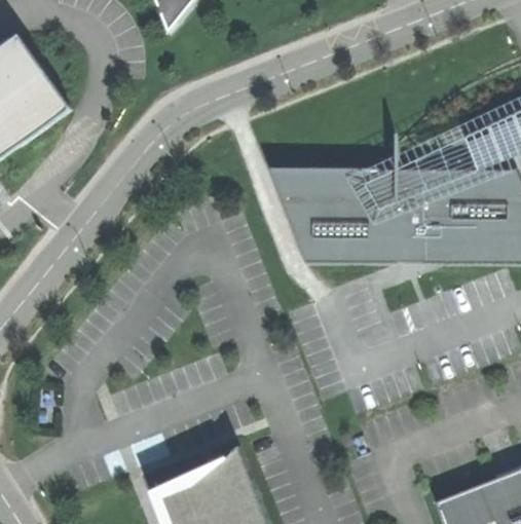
[(153,0),(165,31),(190,0),(153,0)]
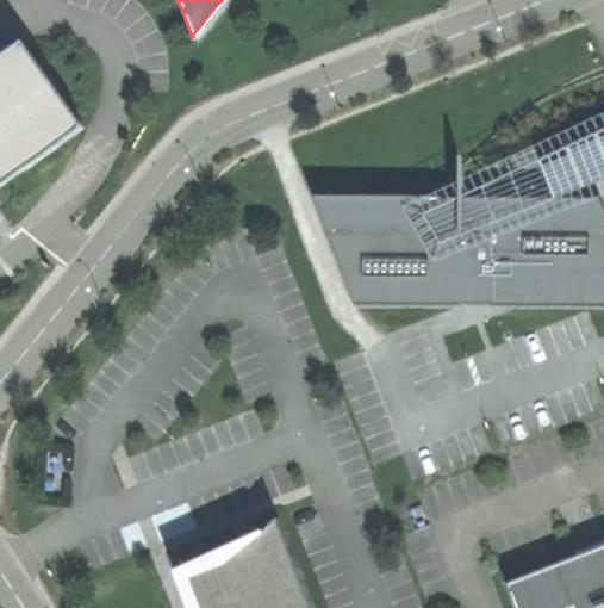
[(19,39),(0,53),(0,74),(51,147),(80,126),(19,39)]
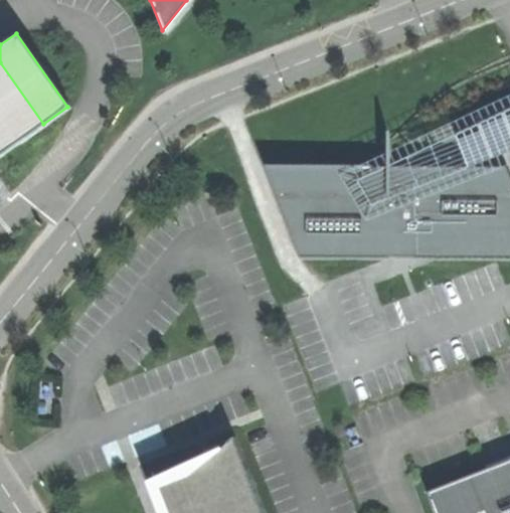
[(0,131),(5,127),(16,143),(43,124),(0,62),(0,131)]
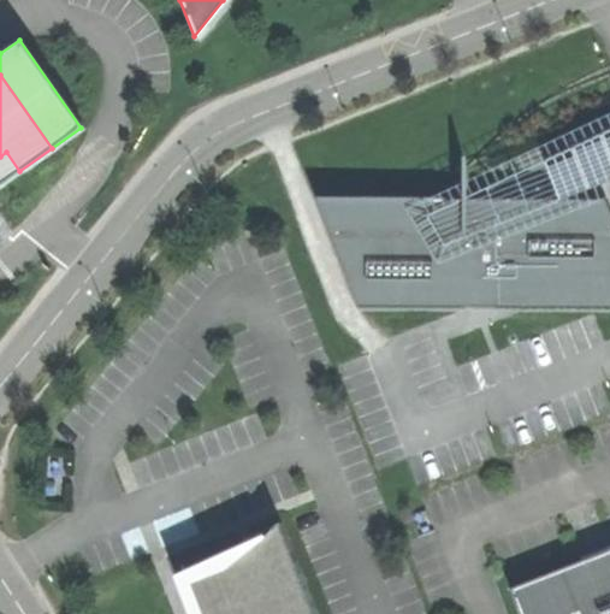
[(432,198),(312,196),(355,307),(359,307),(451,308),(462,308),(462,307),(481,307),(493,307),(493,308),(513,308),(574,308),(587,308),(609,308),(609,220),(602,199),(432,198)]
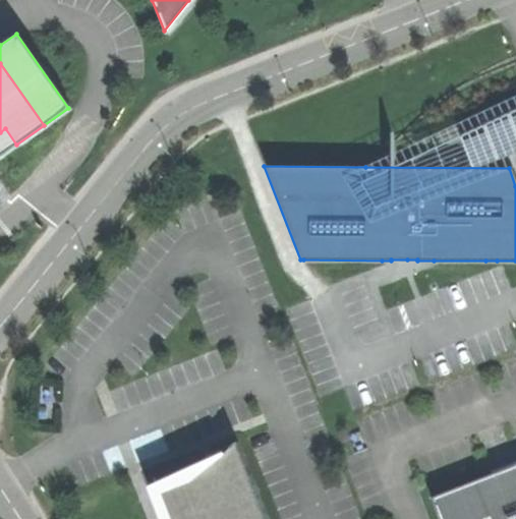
[(264,518),(234,441),(209,462),(188,478),(156,492),(167,518),(264,518)]
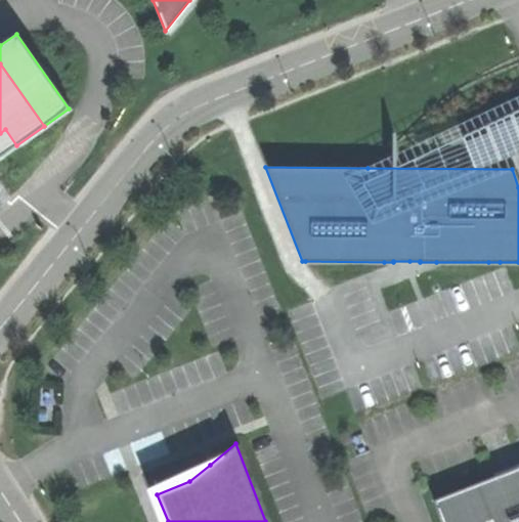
[(487,477),(431,499),(437,516),(444,513),(447,521),(518,521),(518,465),(517,466),(501,472),(487,477)]
